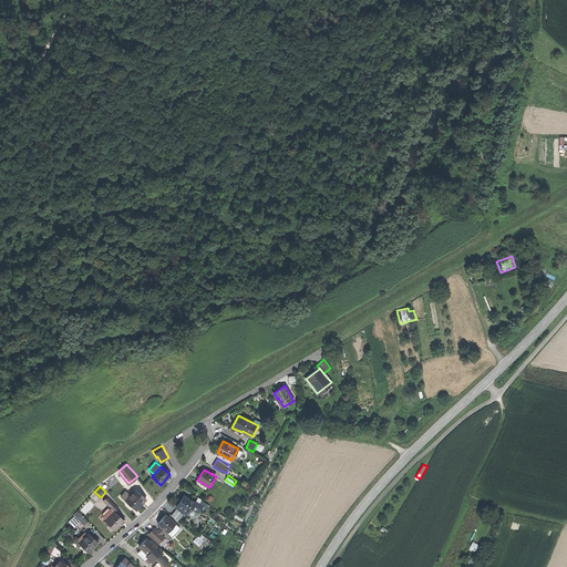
[(134,508),(137,505),(140,506),(146,498),(135,490),(125,501),(134,508)]
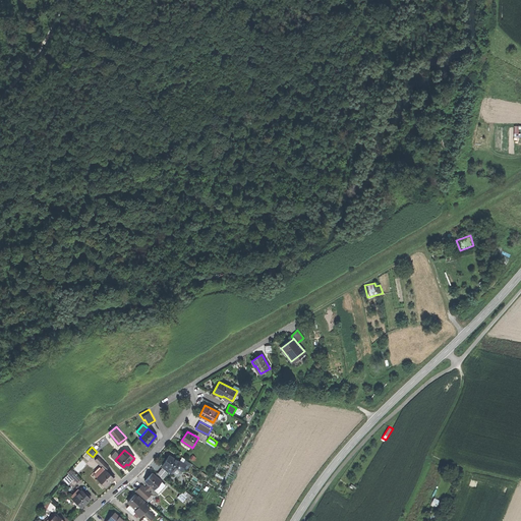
[(169,456),(163,465),(168,467),(167,469),(172,472),(176,467),(179,462),(178,462),(169,456)]
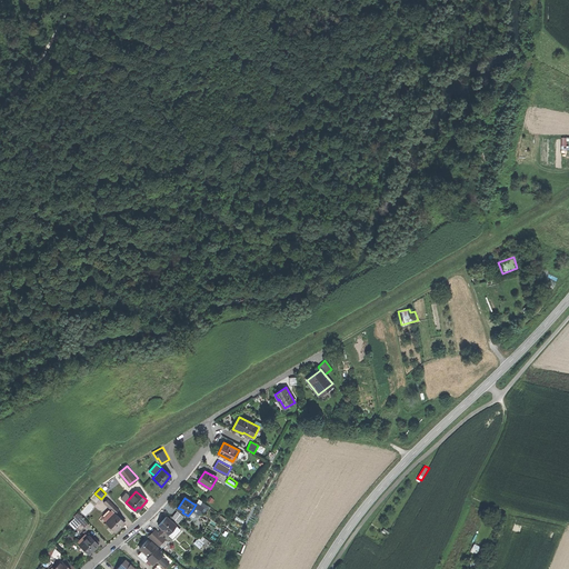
[(209,505),(200,498),(198,501),(207,508),(209,505)]
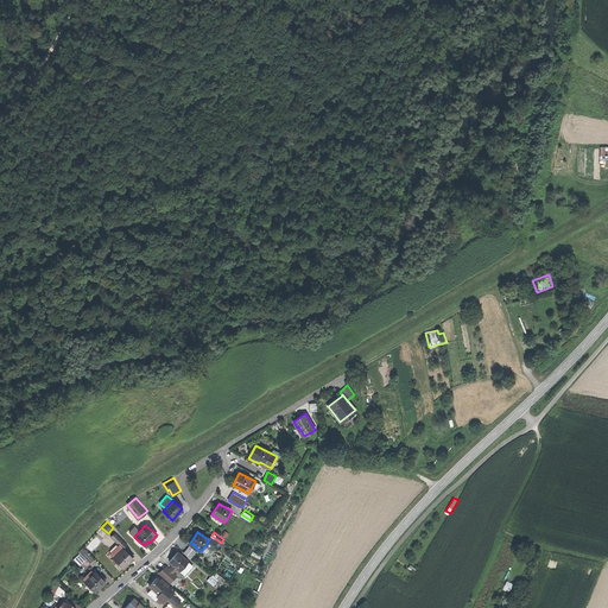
[(122,549),(124,549),(127,545),(114,533),(111,537),(122,549)]
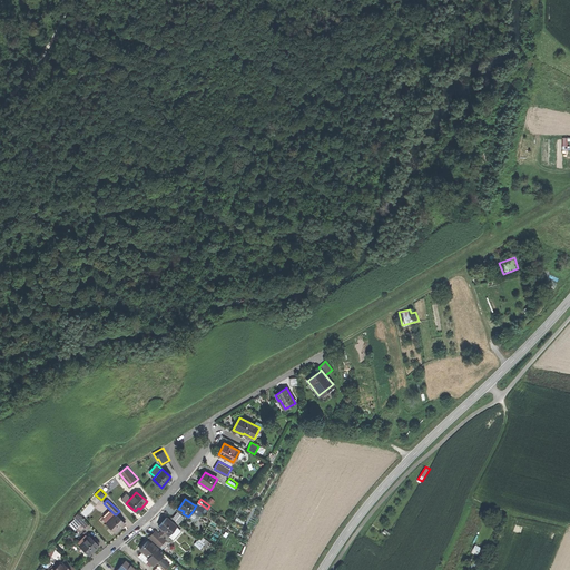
[(196,503),(195,505),(196,505),(193,511),(199,516),(204,509),(196,503)]
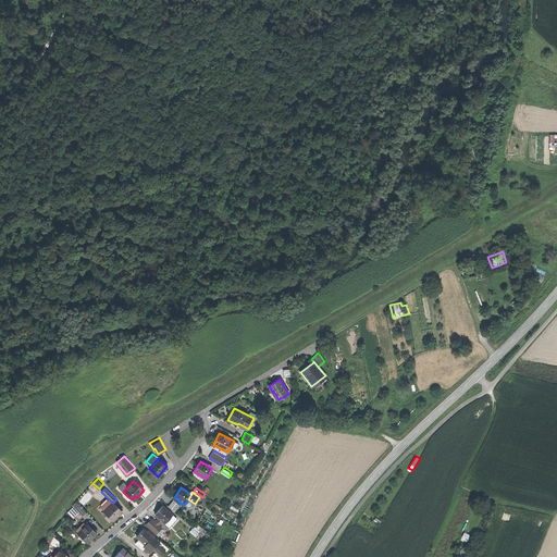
[(169,505),(175,510),(181,504),(174,499),(169,505)]
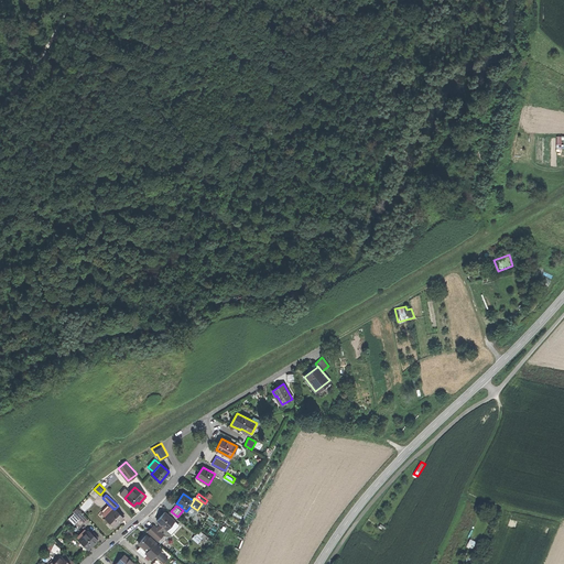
[(75,512),(80,518),(84,522),(88,518),(78,507),(74,511),(75,512)]
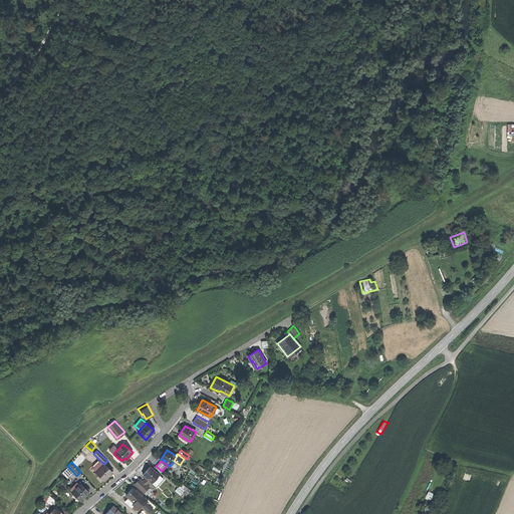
[(103,464),(95,472),(103,480),(112,472),(104,464),(103,464)]
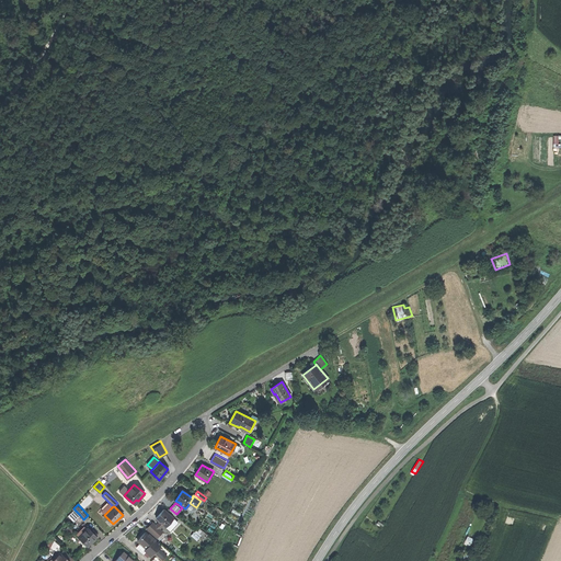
[(75,510),(69,515),(75,521),(80,515),(75,510)]
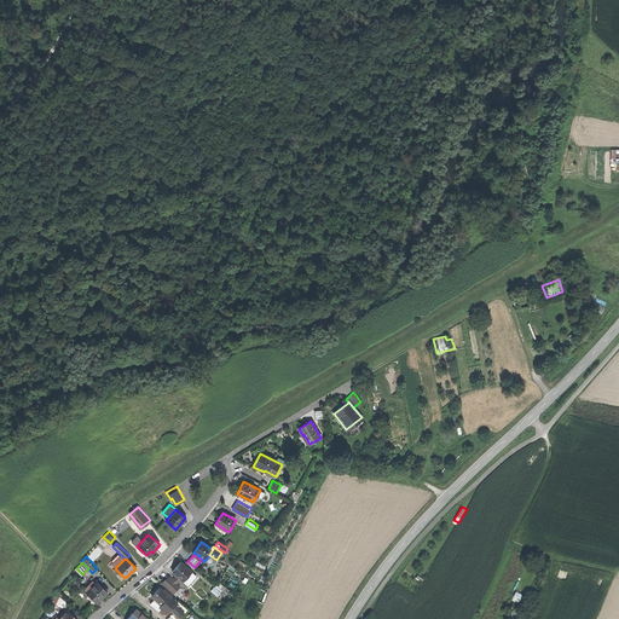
[(180,562),(172,572),(175,574),(173,577),(178,582),(180,579),(183,582),(191,572),(180,562)]
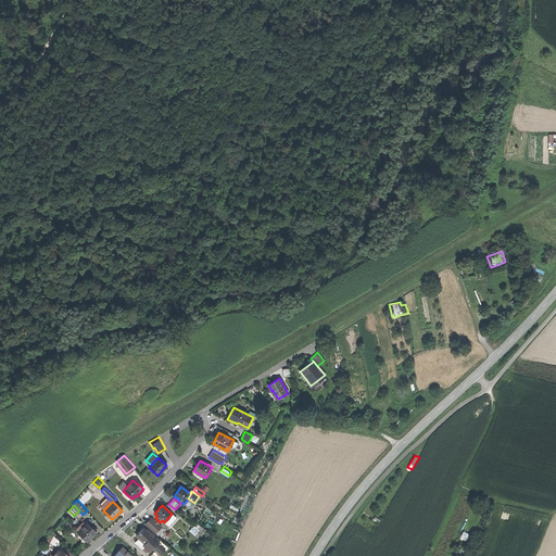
[(160,522),(155,518),(152,516),(146,522),(156,532),(163,526),(160,522)]
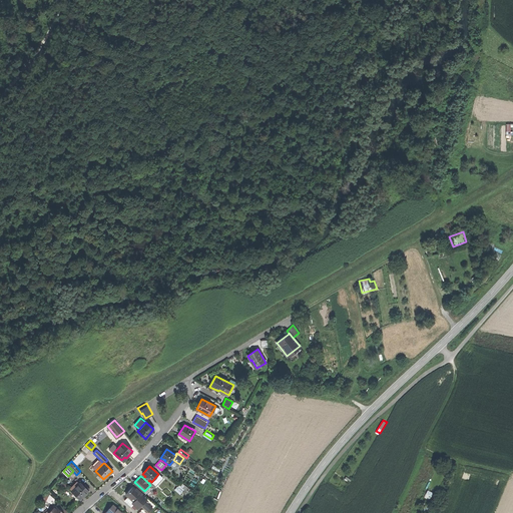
[(182,481),(178,486),(188,492),(191,488),(182,481)]
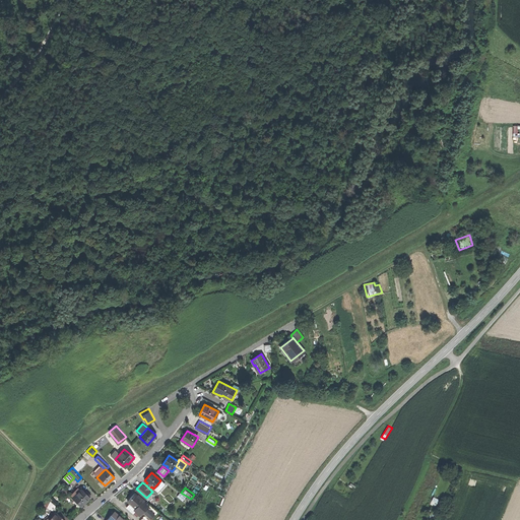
[(81,489),(72,498),(80,506),(89,497),(81,489)]
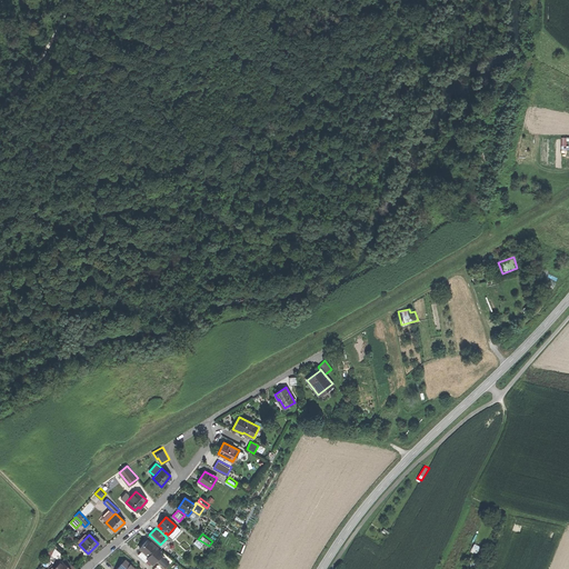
[(139,549),(142,551),(139,553),(145,559),(147,557),(153,562),(163,551),(159,548),(159,547),(151,539),(151,540),(148,538),(139,549)]
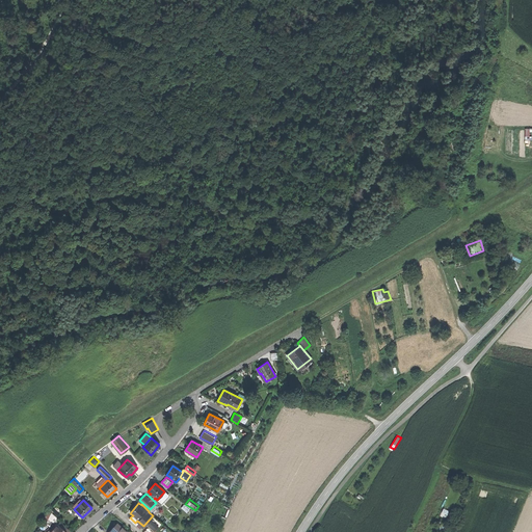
[(50,507),(44,521),(53,529),(57,524),(58,516),(53,512),(54,509),(50,507)]
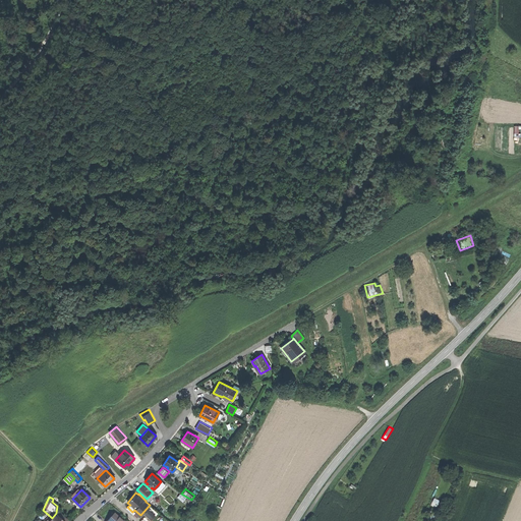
[(150,509),(145,514),(151,518),(155,513),(150,509)]
